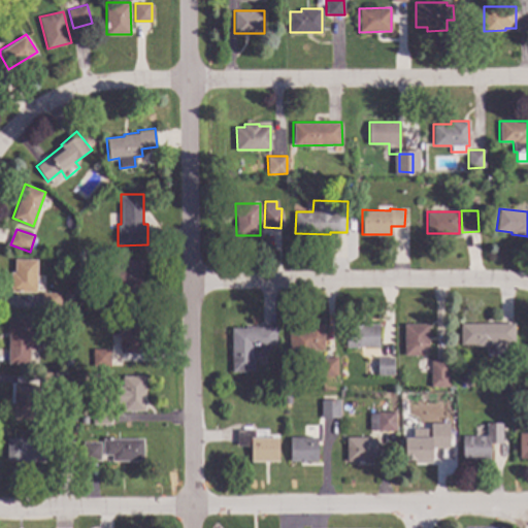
[(37,292),(10,292),(10,272),(14,271),(14,258),(37,258),(37,292)]
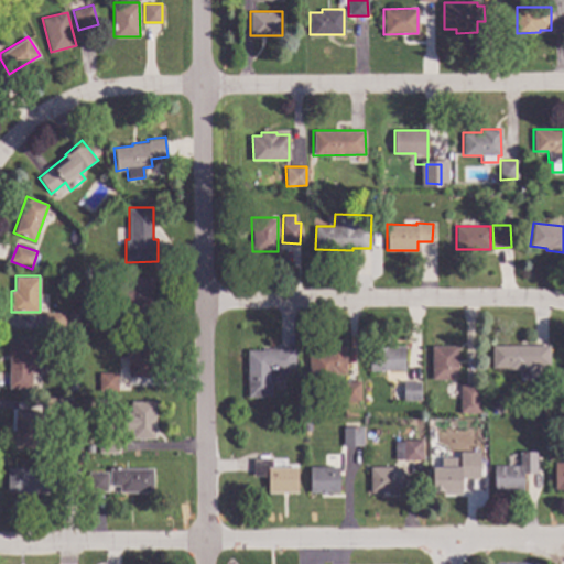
[(153,312),(130,312),(130,310),(119,310),(119,285),(130,285),(130,275),(153,275),(153,312)]
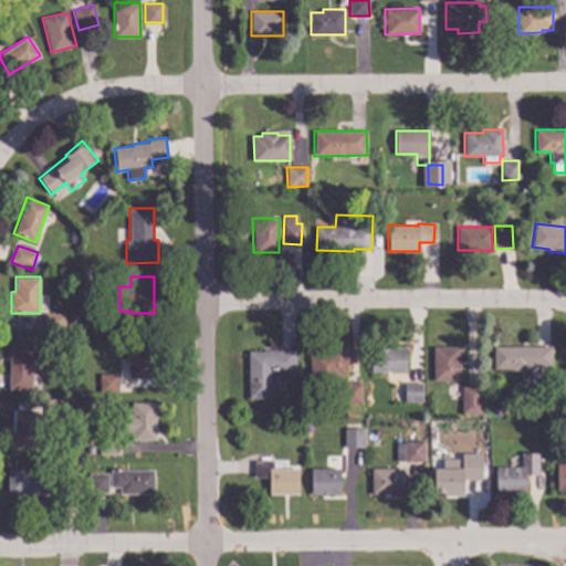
[(117,331),(97,331),(97,311),(116,311),(117,331)]
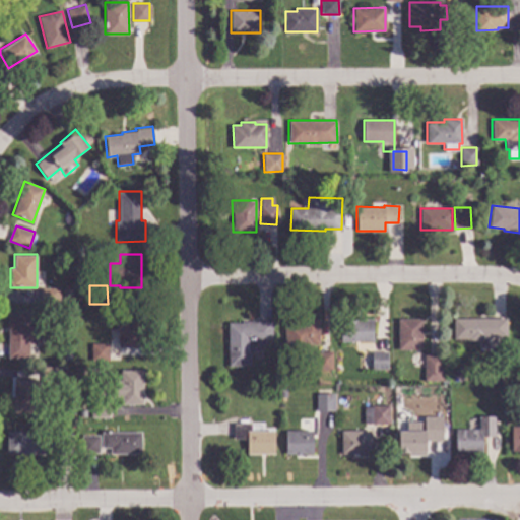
[(59,304),(41,305),(41,287),(59,287),(59,304)]
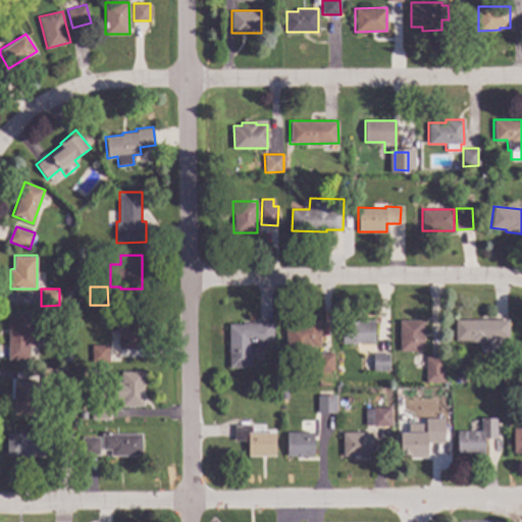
[(71,303),(62,303),(62,289),(71,289),(71,303)]
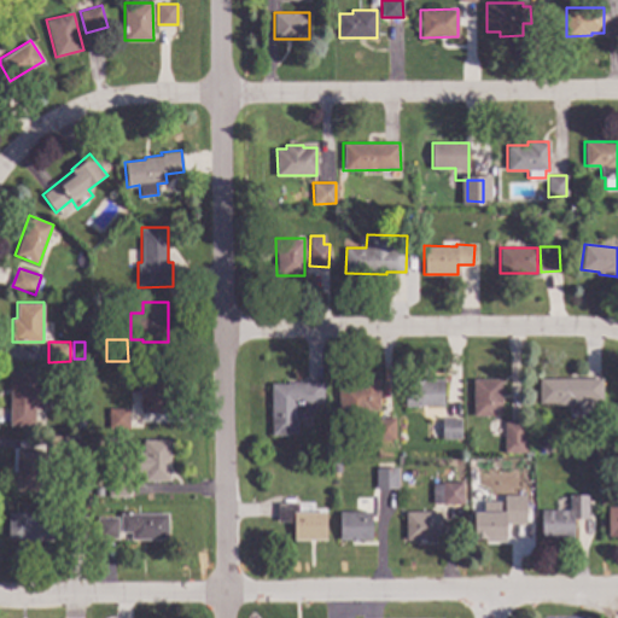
[(35,388),(48,388),(48,408),(34,409),(34,425),(11,425),(10,369),(35,369),(35,388)]
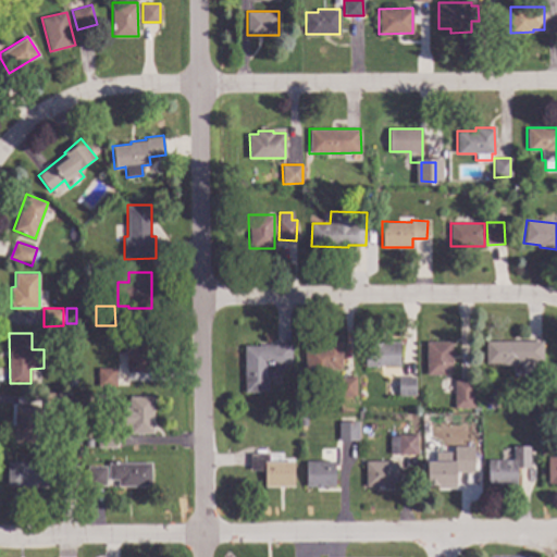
[(152,371),(126,372),(126,354),(123,354),(123,341),(151,339),(152,371)]
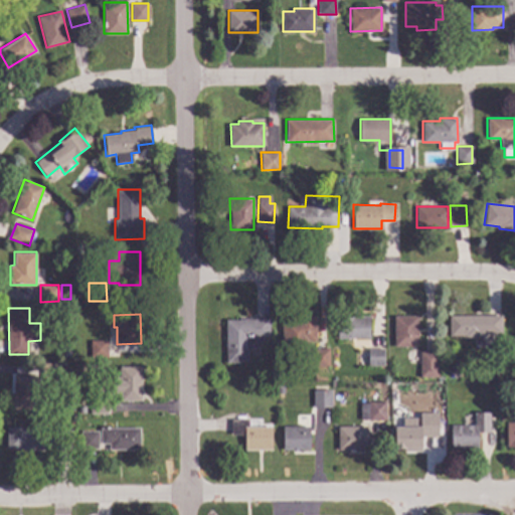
[(417,346),(394,347),(393,316),(417,315),(417,346)]
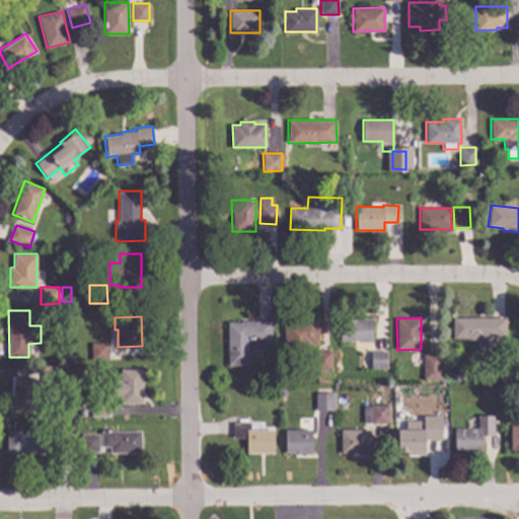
[(506,337),(484,337),(484,340),(467,340),(467,338),(452,339),(452,317),(506,317),(506,337)]
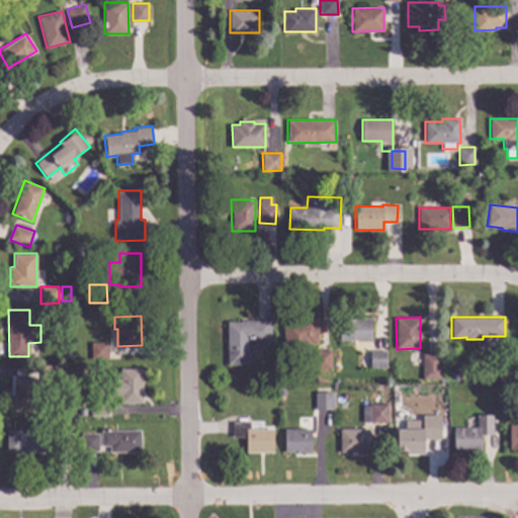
[(318,343),(311,343),(312,358),(283,358),(283,321),(301,321),(301,319),(318,318),(318,343)]
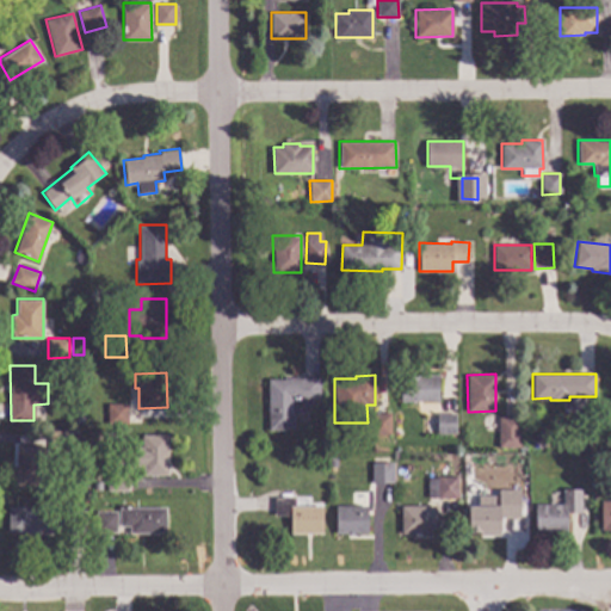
[(439,401),(400,401),(400,375),(438,375),(439,401)]
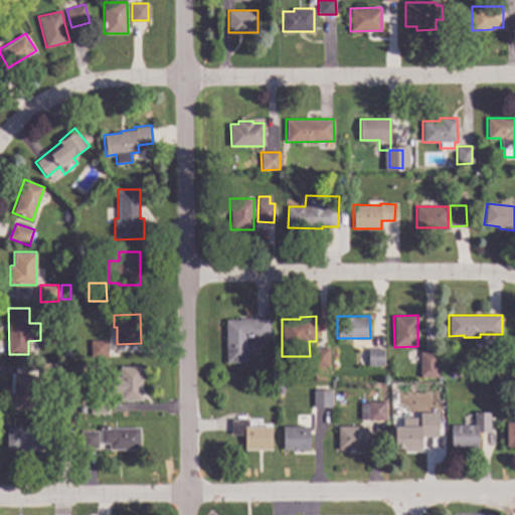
[(270,336),(263,336),(263,340),(260,340),(260,347),(247,347),(247,362),(226,362),(225,320),(238,320),(238,318),(270,318),(270,336)]
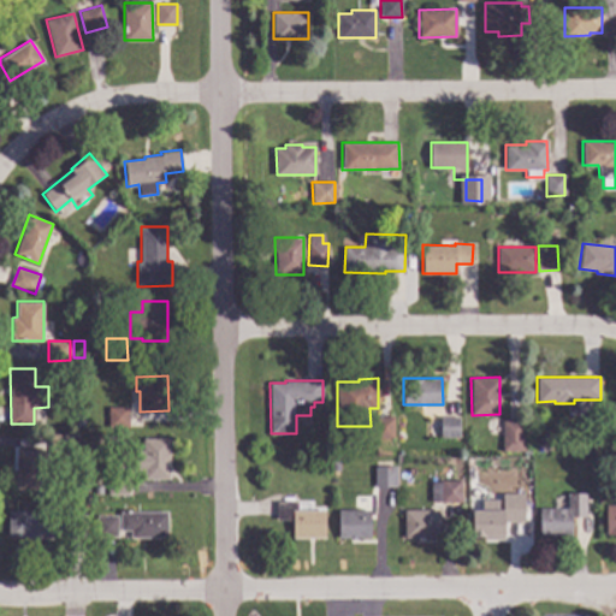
[(128,427),(108,427),(107,406),(128,406),(128,427)]
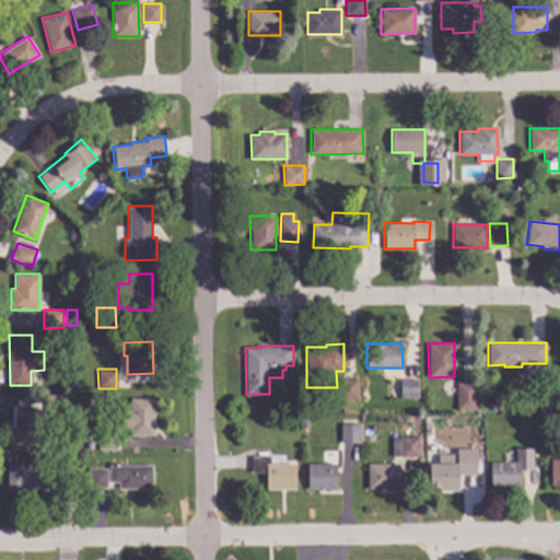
[(358,397),(340,398),(340,378),(358,378),(358,397)]
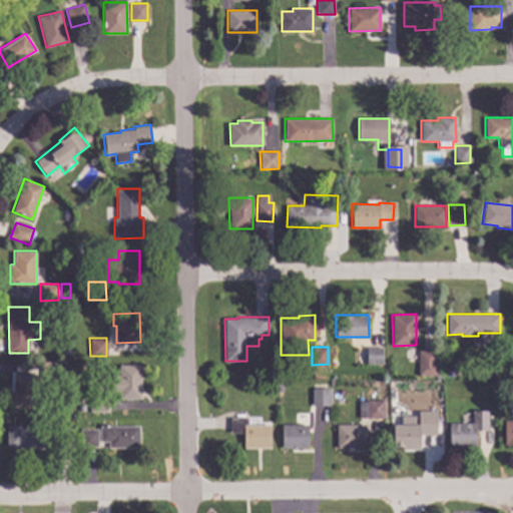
[(383,364),(356,364),(356,350),(367,350),(367,347),(383,347),(383,364)]
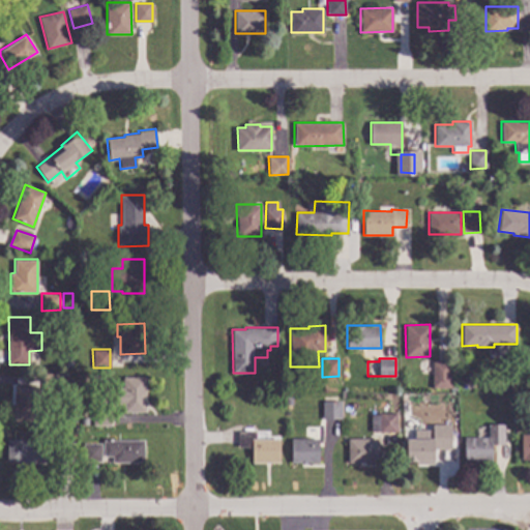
[(450,364),(454,364),(454,371),(450,371),(450,387),(432,387),(432,361),(450,361),(450,364)]
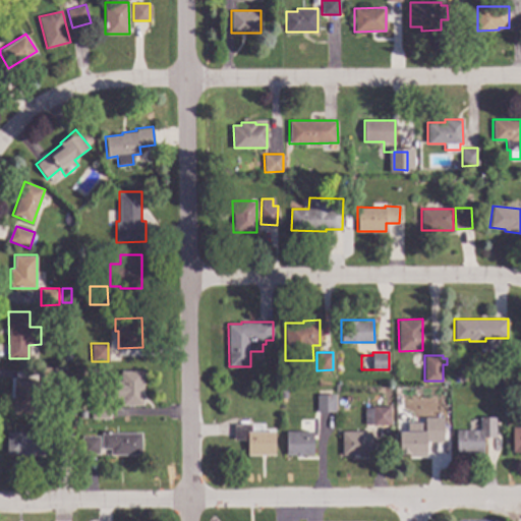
[(469,372),(460,381),(452,372),(462,363),(469,372)]
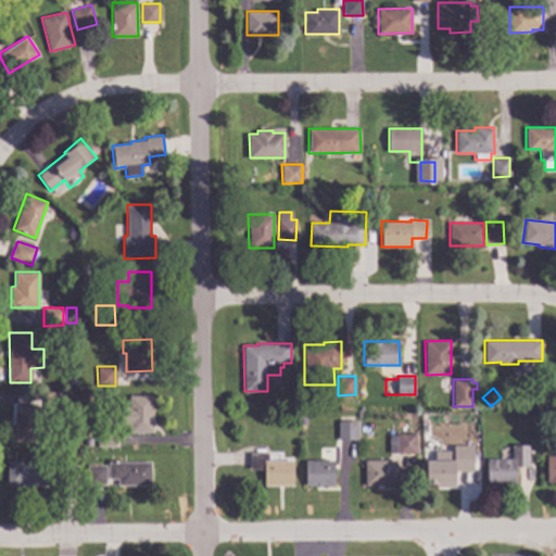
[(154,432),(128,433),(128,424),(117,424),(117,407),(129,407),(129,395),(153,395),(154,432)]
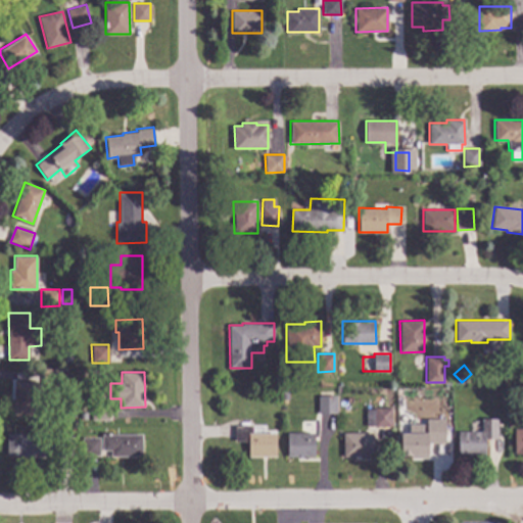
[(36,416),(14,416),(13,380),(35,380),(36,416)]
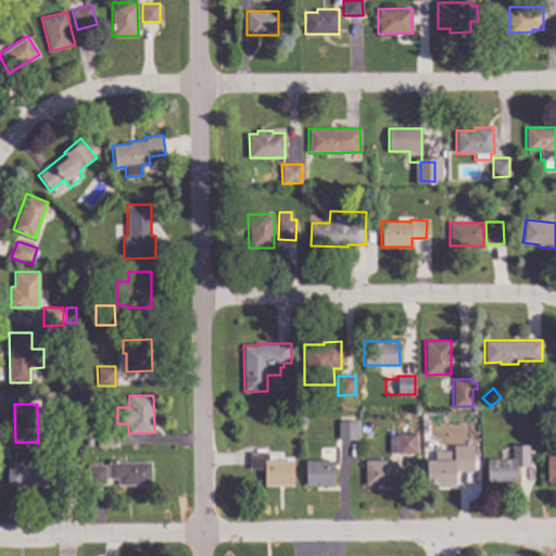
[(277,412),(268,413),(268,404),(277,404),(277,412)]
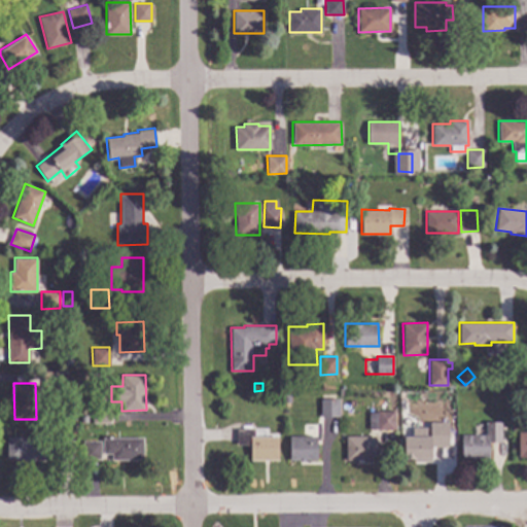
[(339,417),(320,417),(320,398),(339,398),(339,417)]
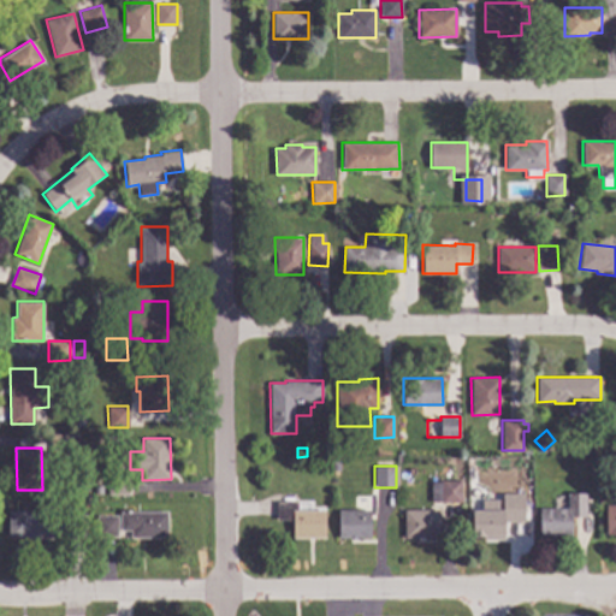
[(461,502),(440,502),(440,479),(461,479),(461,502)]
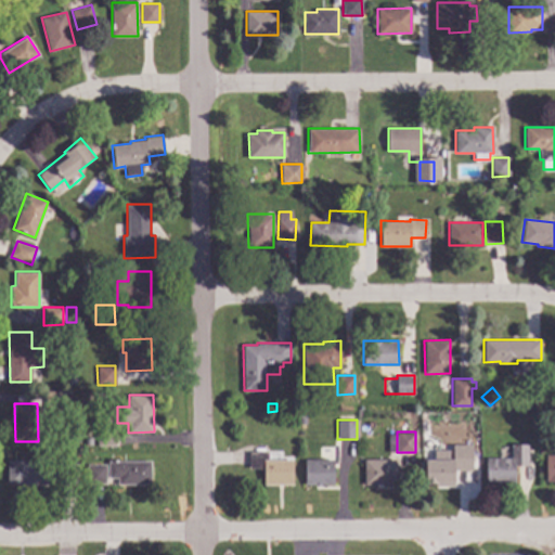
[(527,465),(515,465),(515,482),(486,482),(486,457),(512,457),(512,444),(527,444),(527,465)]
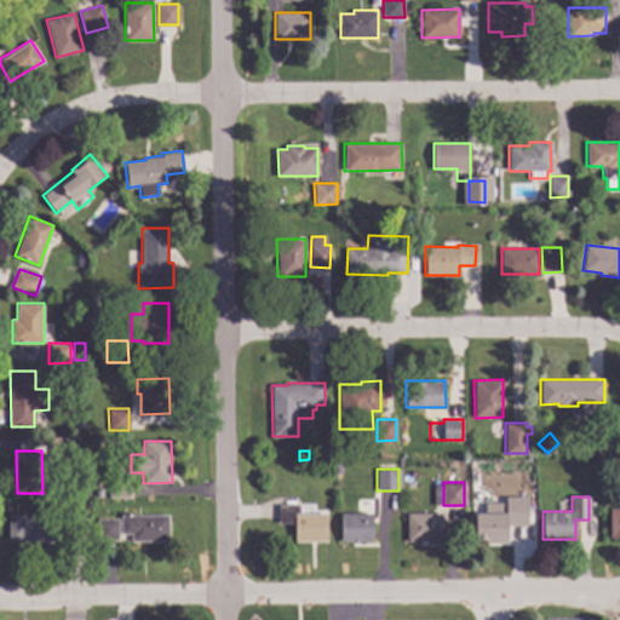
[(527,522),(506,522),(507,539),(476,540),(475,512),(506,511),(506,500),(526,499),(527,522)]
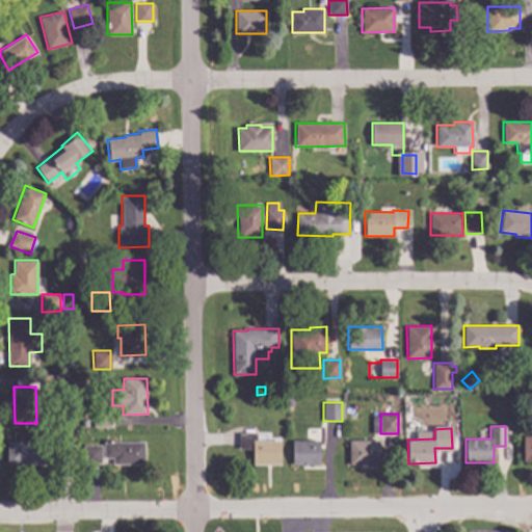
[(257,441),(281,441),(281,463),(253,464),(253,449),(239,449),(239,433),(257,433),(257,441)]
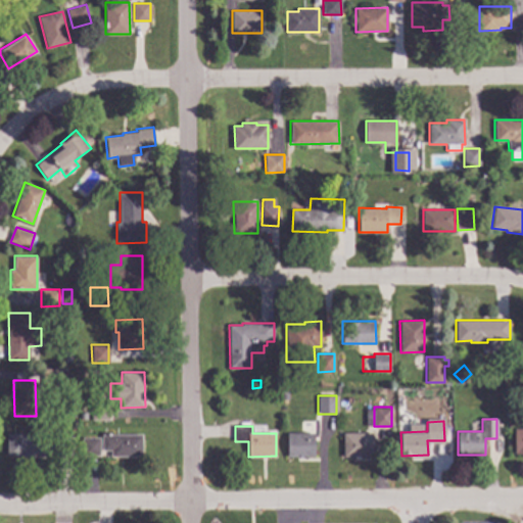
[(522,454),(514,454),(514,429),(522,429),(522,454)]
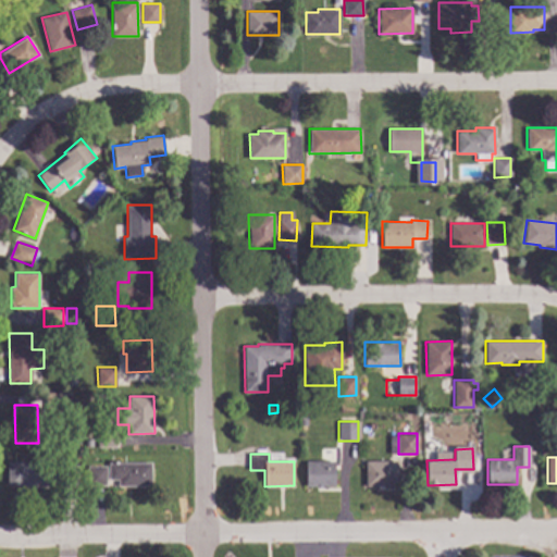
[(335,485),(322,485),(322,487),(316,487),(316,485),(306,485),(306,461),(334,460),(335,485)]
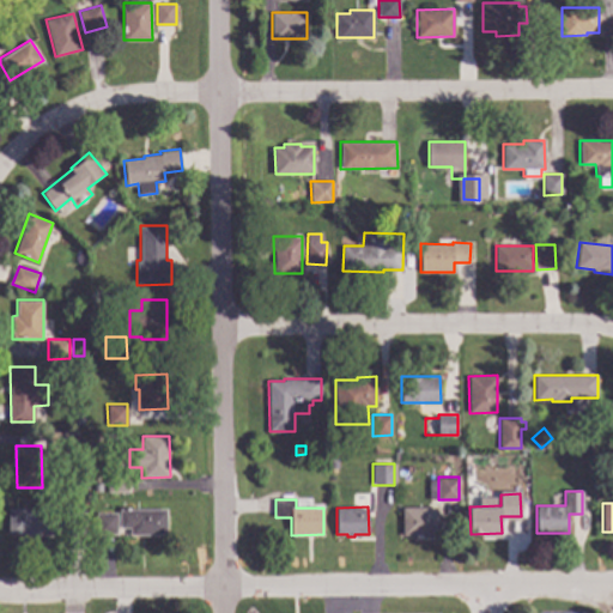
[(437,535),(401,535),(401,508),(437,508),(437,535)]
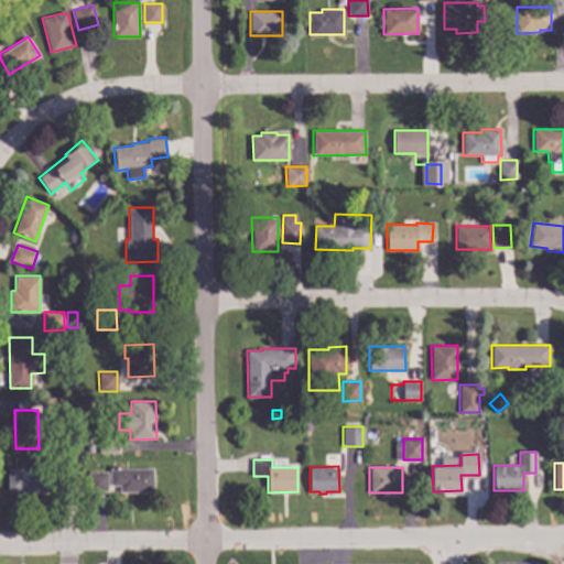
[(51,491),(8,491),(8,469),(51,468),(51,491)]
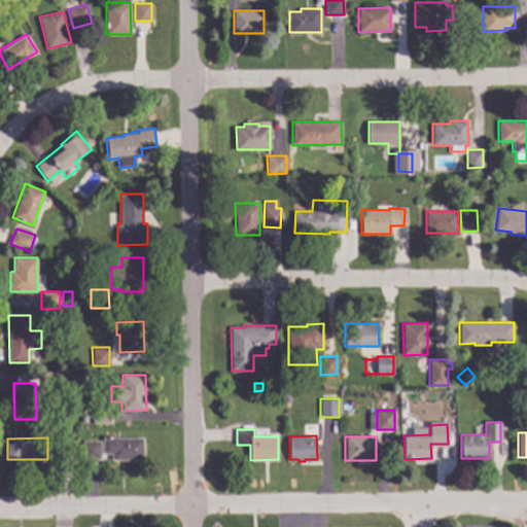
[(143,459),(111,459),(111,453),(103,454),(103,437),(143,437),(143,459)]
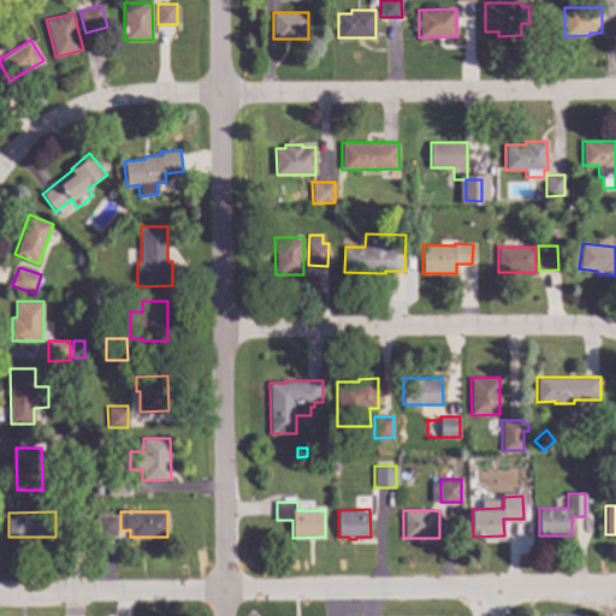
[(87,537),(66,537),(65,514),(87,514),(87,537)]
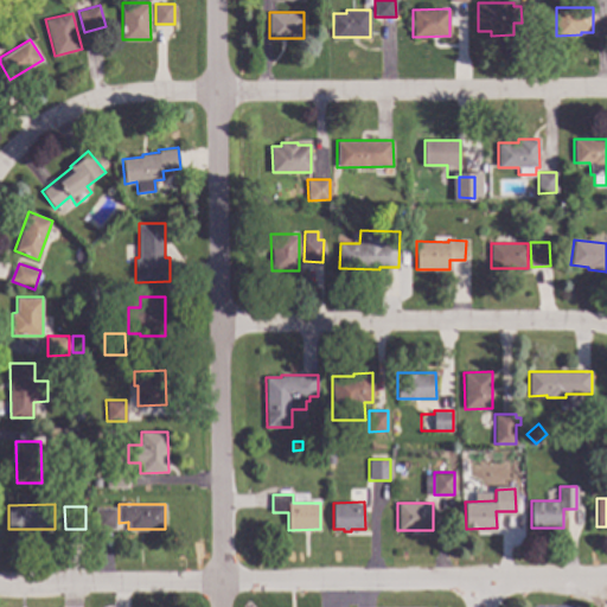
[(116,528),(95,529),(95,508),(116,508),(116,528)]
